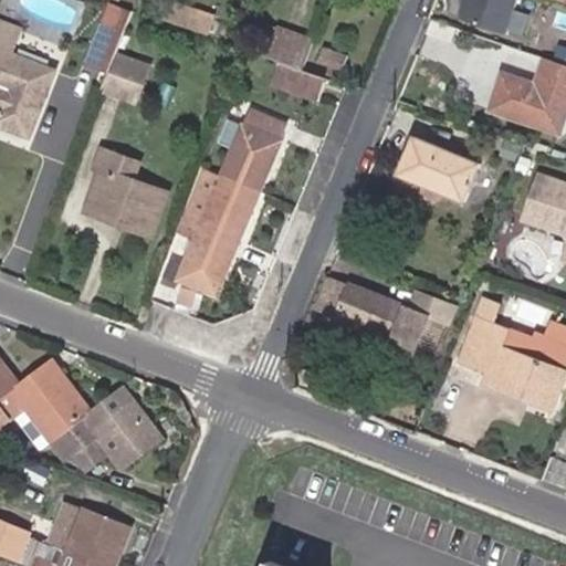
[(108,0),(102,21),(123,29),(130,8),(130,7),(108,0)]
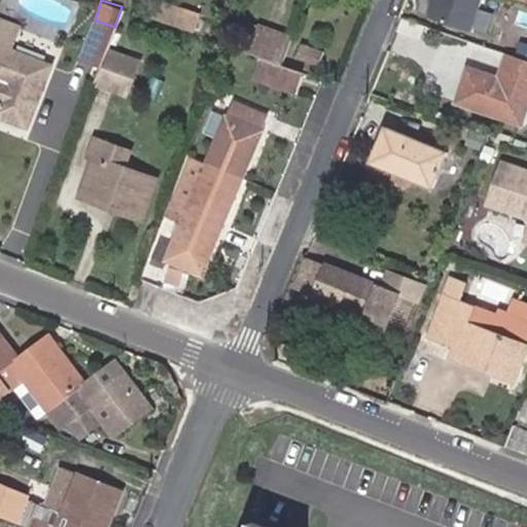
[(526,0),(490,0),(489,5),(525,16),(526,10),(526,0)]
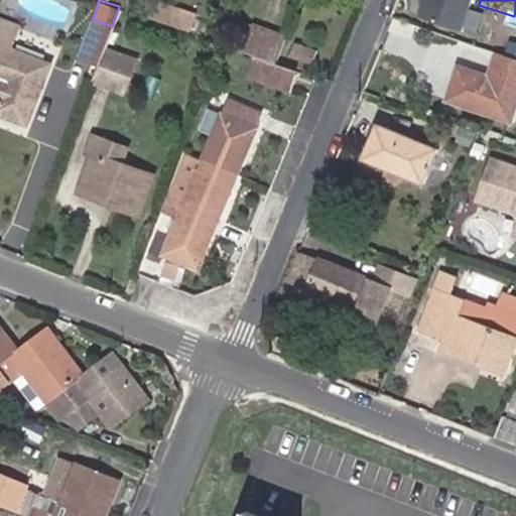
[(112,26),(93,19),(79,57),(98,65),(112,26)]
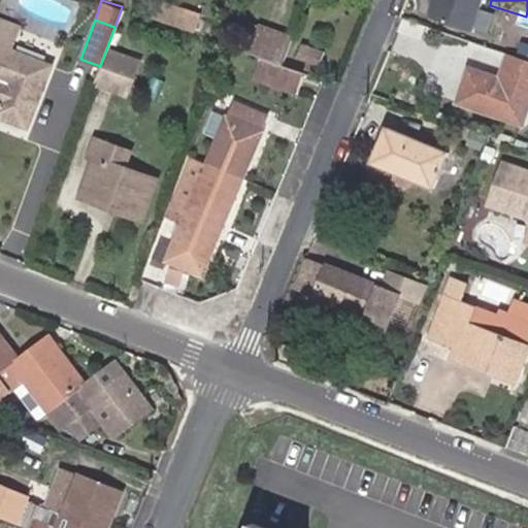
[(0,21),(0,114),(25,125),(48,66),(8,50),(17,28),(0,21)]
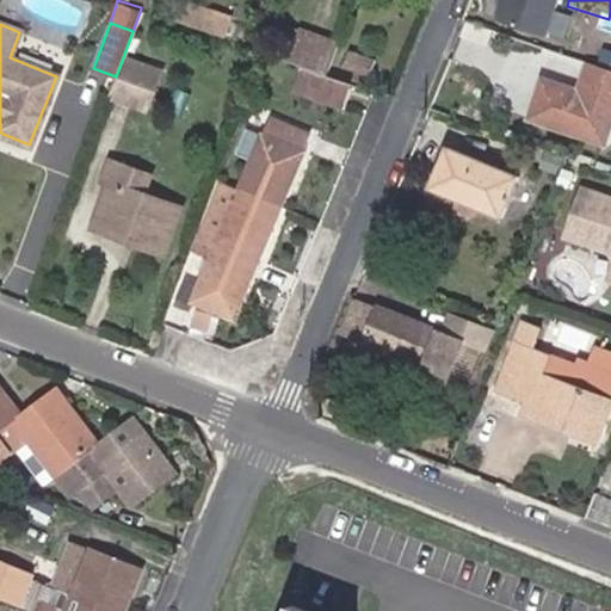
[(341,42),(302,29),(291,60),(306,65),(332,74),(341,42)]
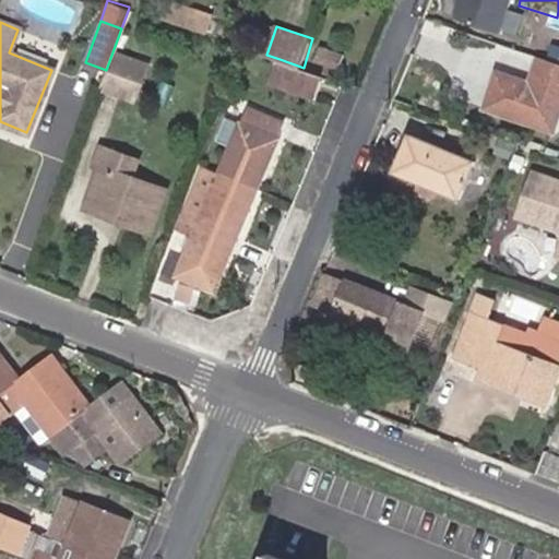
[(23,45),(60,61),(67,47),(28,31),(23,45)]
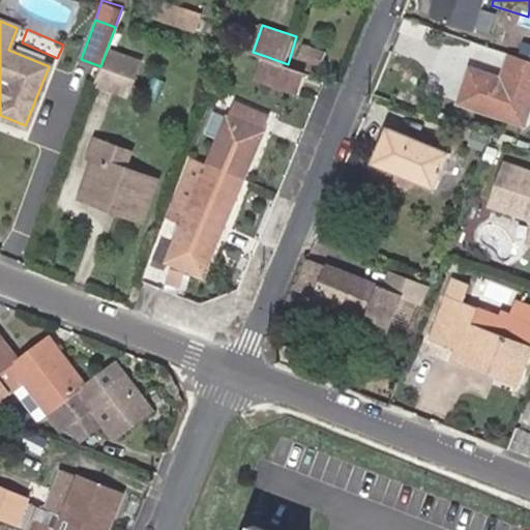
[(319,66),(323,52),(305,46),(301,59),(319,66)]
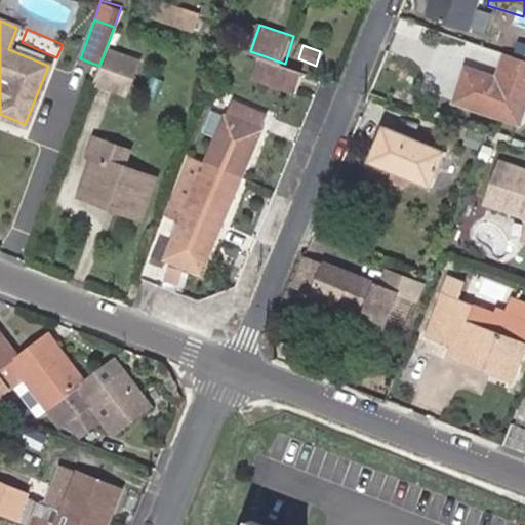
[(109,51),(96,84),(123,93),(135,62),(109,51)]
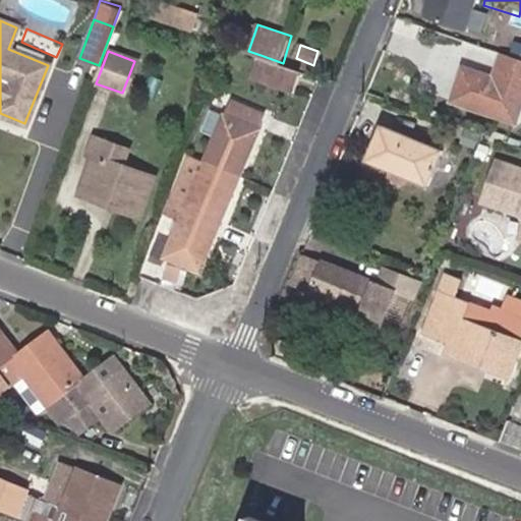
[(520,58),(502,52),(491,81),(481,77),(483,73),(461,67),(450,101),(512,122),(520,97),(520,58)]
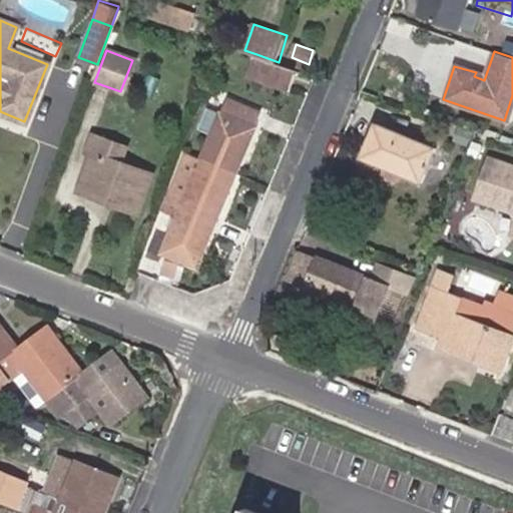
[(279,62),(257,54),(250,74),(287,87),(294,67),(279,62)]
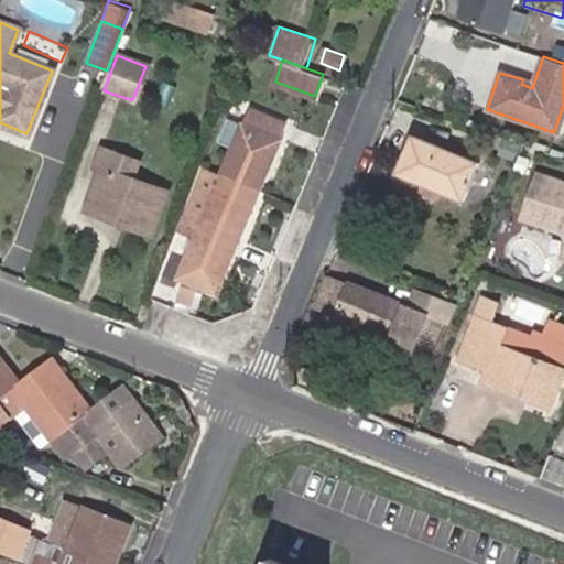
[(251,106),(221,177),(259,193),(288,121),(251,106)]
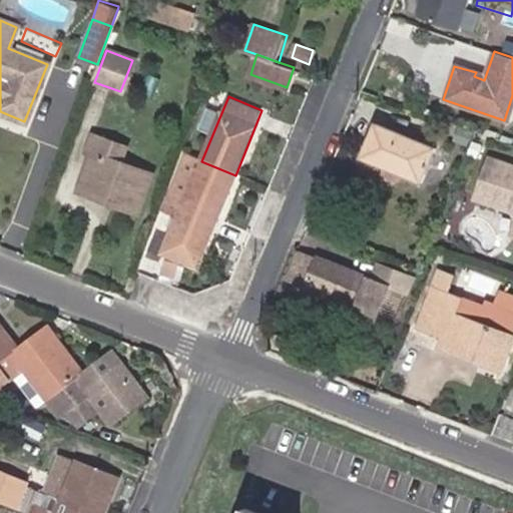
[(439,144),(378,120),(365,154),(426,178),(439,144)]
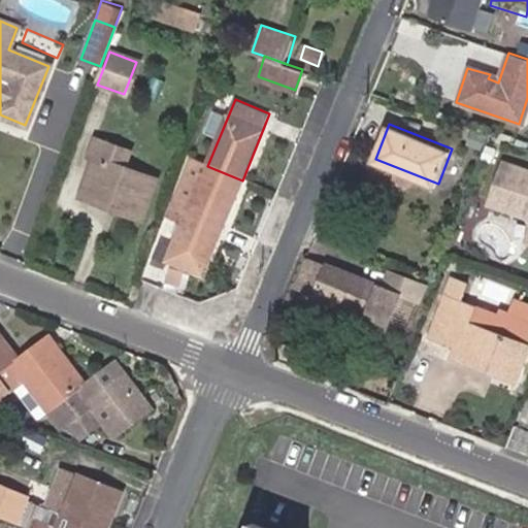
[(91,155),(97,157),(83,195),(145,219),(160,179),(128,167),(133,152),(97,138),(91,155)]
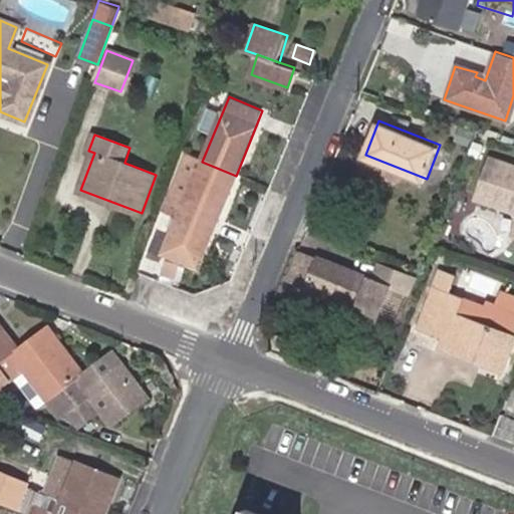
[(202,163),(189,158),(168,211),(181,216),(202,163)]
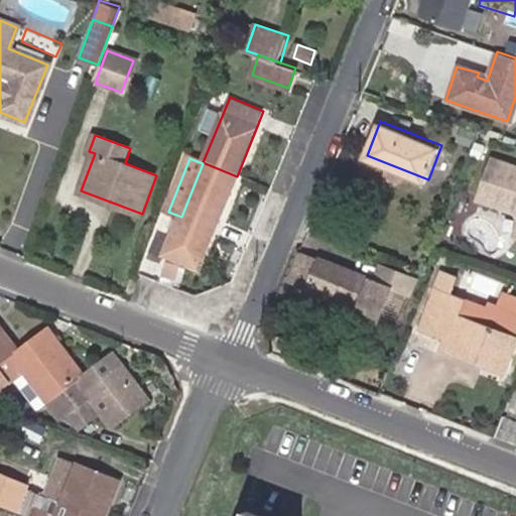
[(515,165),(494,158),(482,198),(515,209),(515,165)]
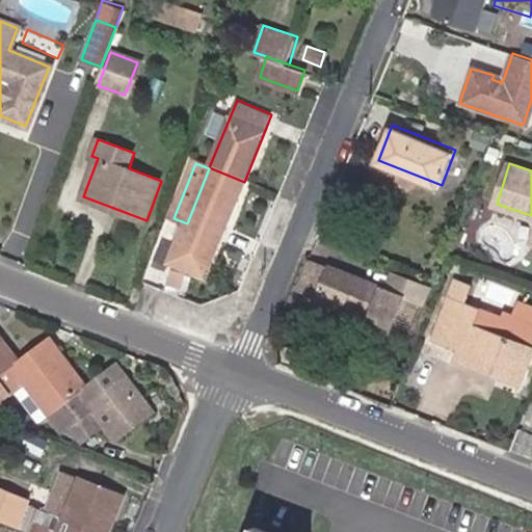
[(244,182),(209,168),(187,223),(171,262),(207,275),(244,182)]
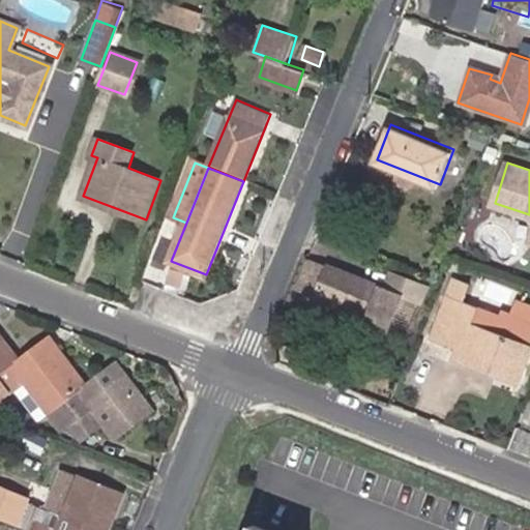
[(327,266),(324,276),(340,282),(344,272),(327,266)]
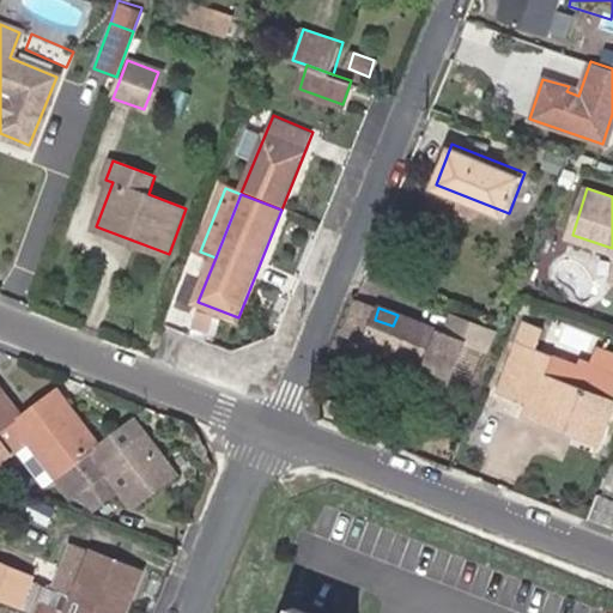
[(375,320),(375,315),(359,309),(349,337),(365,343),(375,320)]
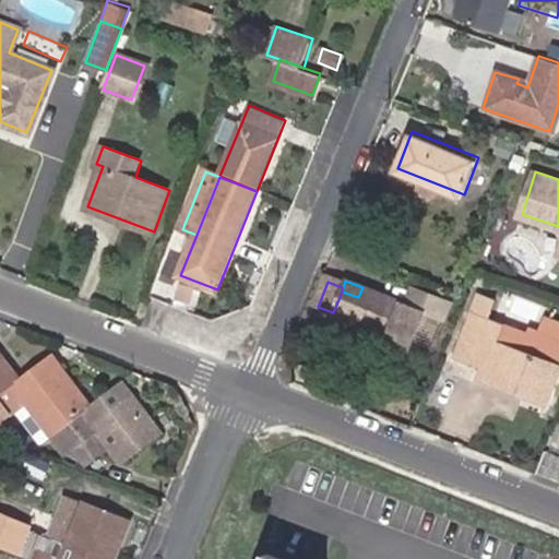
[(199,290),(185,284),(178,298),(193,304),(199,290)]
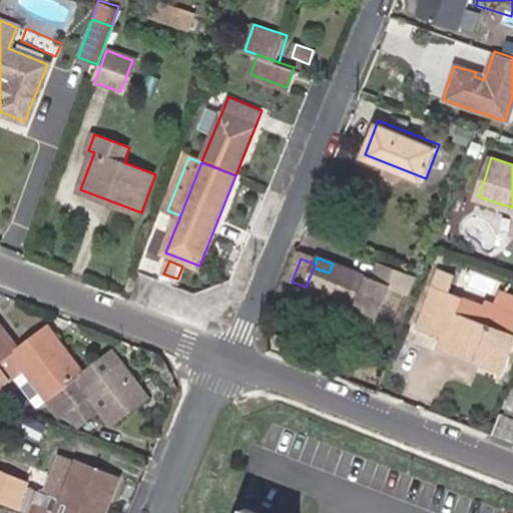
[(329,273),(314,268),(306,287),(358,307),(356,312),(377,320),(390,284),(370,277),(333,264),(329,273)]
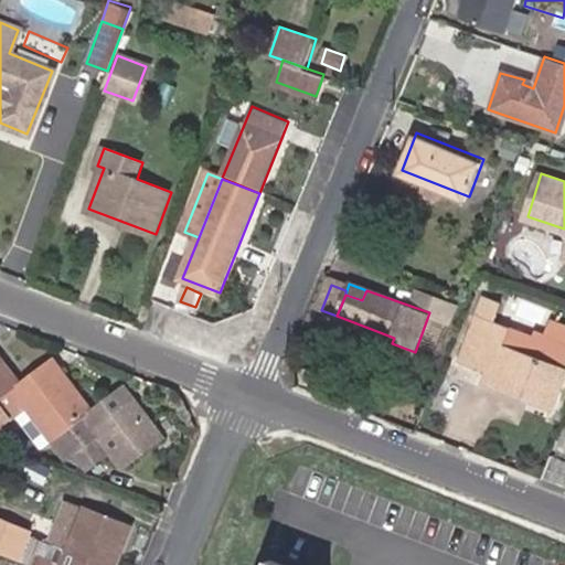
[(492,320),(476,315),(460,354),(477,360),(492,320)]
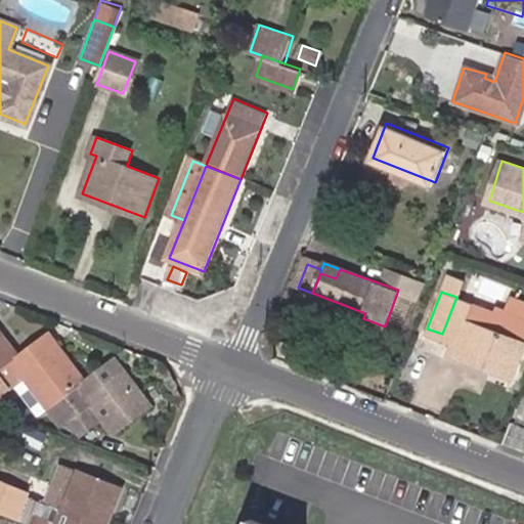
[(472,304),(456,297),(442,334),(456,341),(453,350),(482,361),(485,354),(499,360),(497,367),(512,373),(523,340),(523,316),(498,306),(493,317),(479,312),(475,321),(466,318),(470,309),(472,304)]
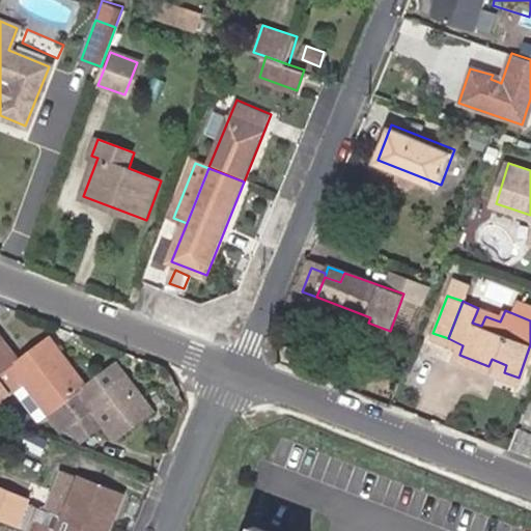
[(485,316),(476,313),(472,323),(481,326),(485,316)]
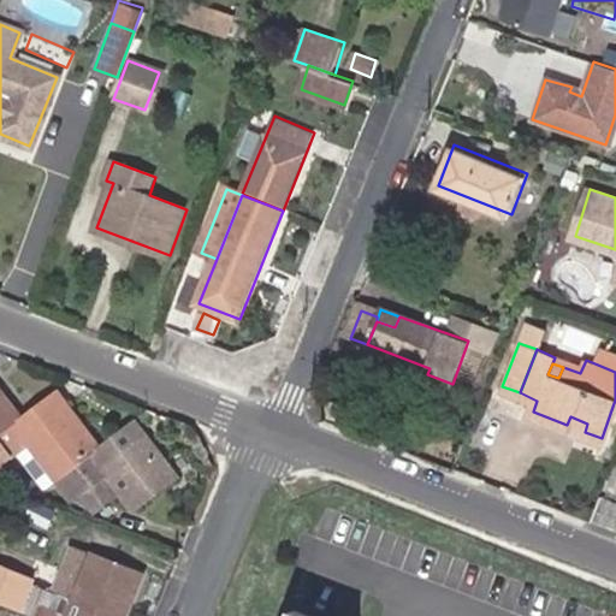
[(0,430),(22,413),(0,384),(0,430)]
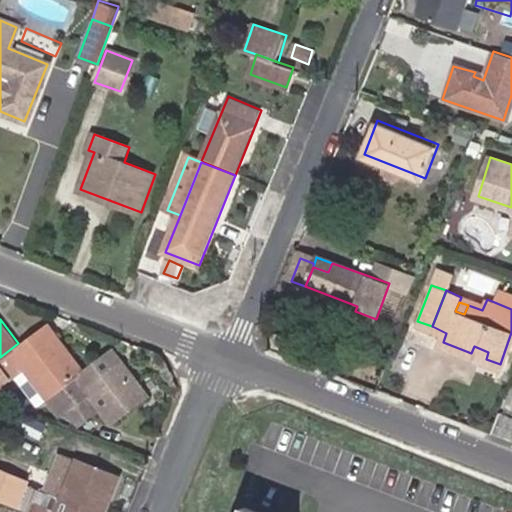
[(28,355),(56,332),(47,320),(18,343),(28,355)]
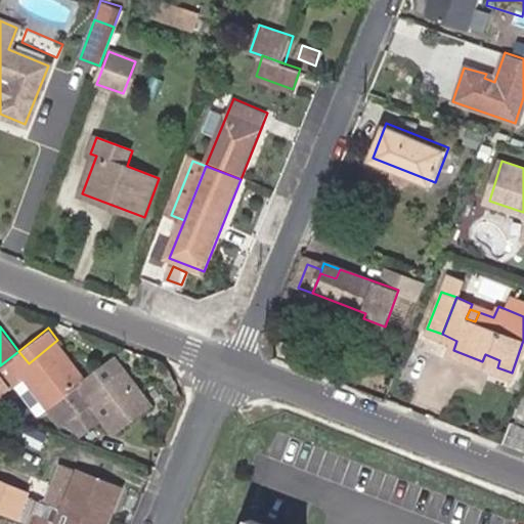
[(49,404),(86,375),(57,340),(29,363),(18,351),(0,365),(0,386),(7,381),(35,416),(49,404)]
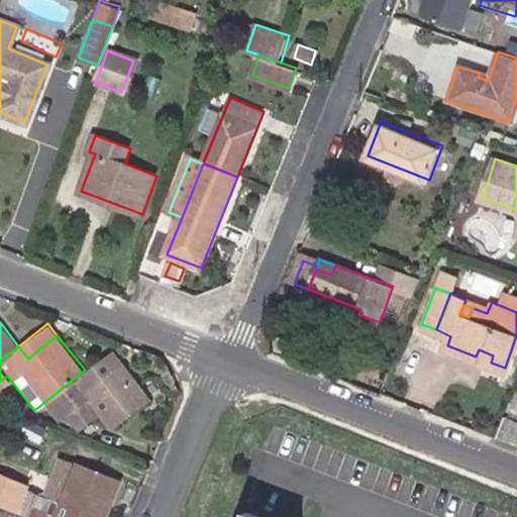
[(111,349),(85,370),(94,382),(121,360),(111,349)]
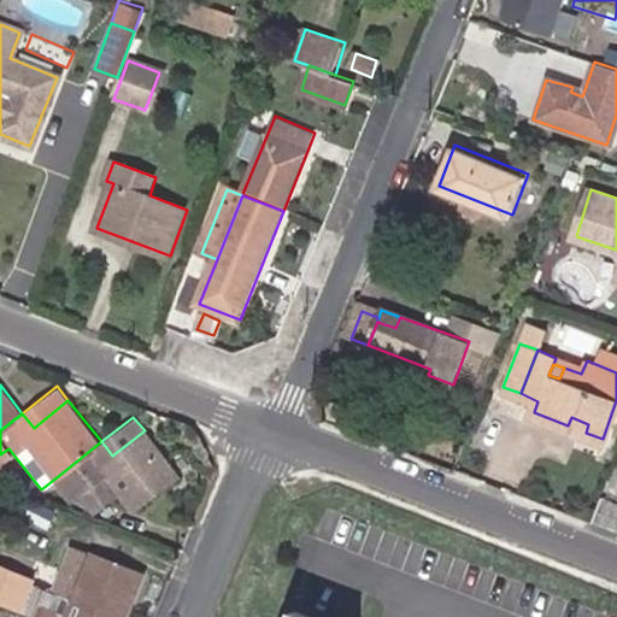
[(571,417),(568,425),(586,433),(588,424),(571,417)]
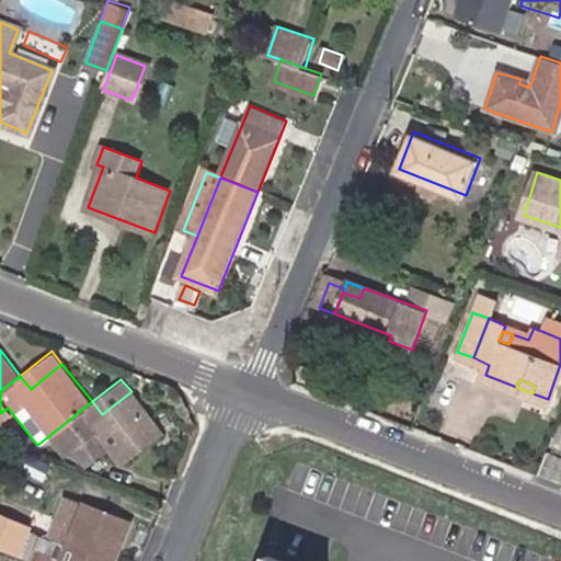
[(102,414),(92,401),(53,433),(63,445),(79,433),(92,422),(99,431),(123,461),(162,431),(132,391),(102,414)]
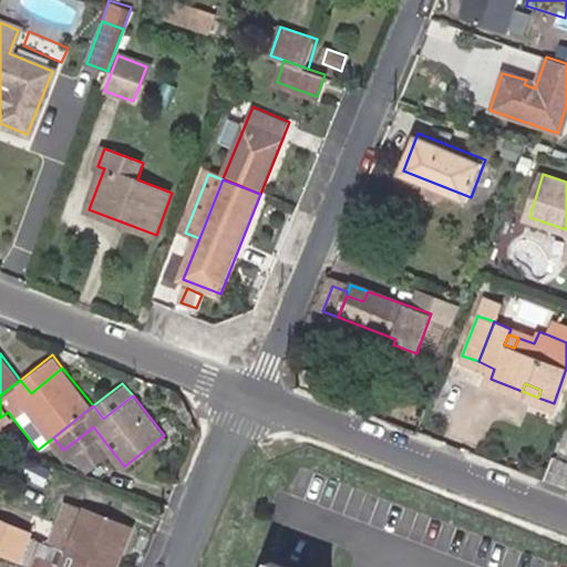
[(85,445),(100,435),(93,426),(80,437),(85,445)]
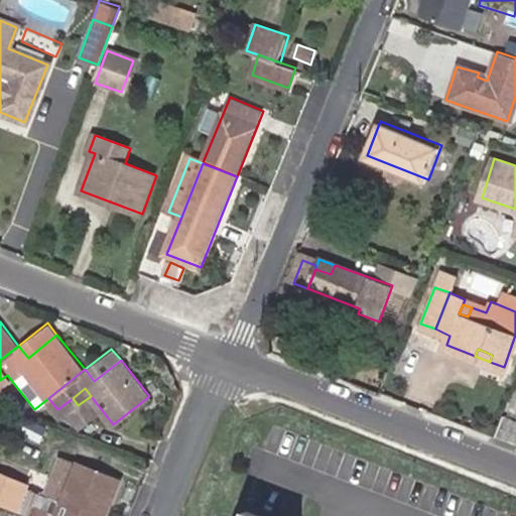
[(102,515),(118,478),(76,461),(60,499),(55,513),(31,503),(25,515),(102,515)]
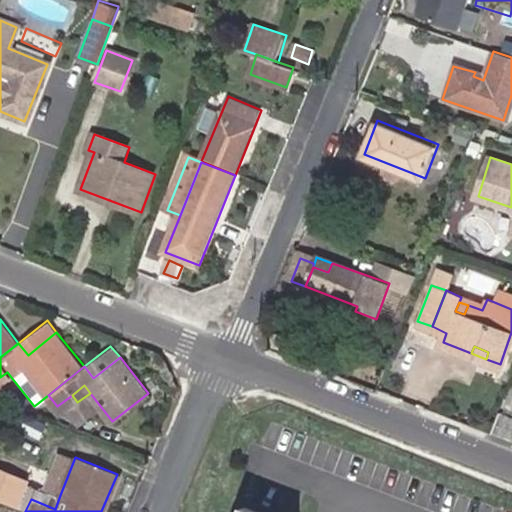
[(36,485),(31,499),(55,509),(60,495),(36,485)]
